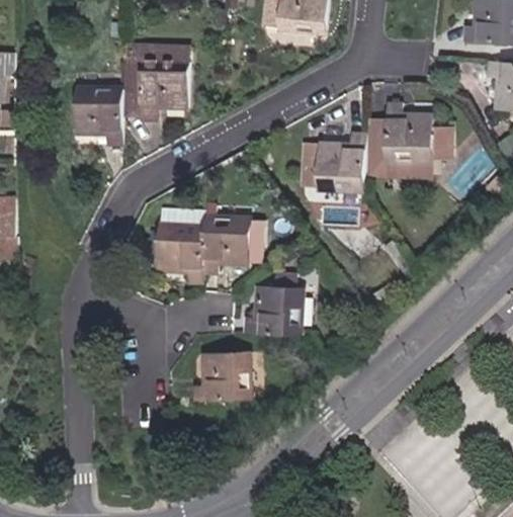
[(324,34),(327,0),(280,0),(280,1),(267,0),(263,0),(261,27),(277,28),(277,29),(324,34)]
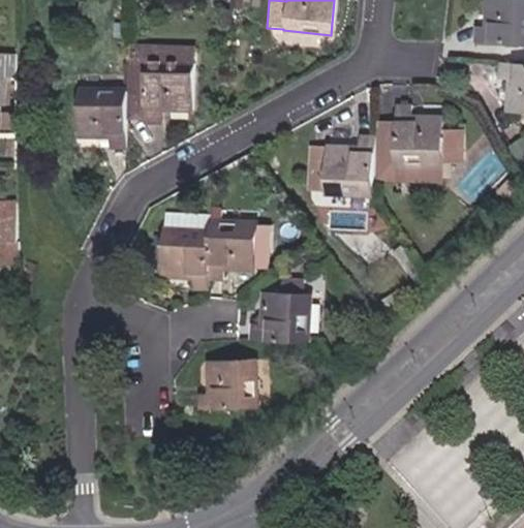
[(523,44),(523,0),(485,0),(485,28),(473,28),(473,42),(523,44)]
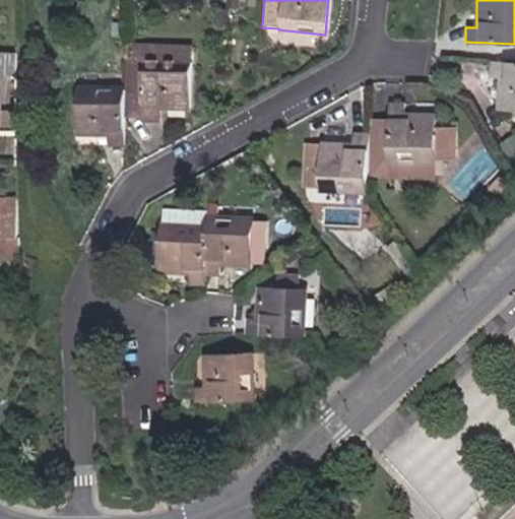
[(188,110),(189,48),(125,46),(124,117),(140,117),(140,121),(156,122),(156,109),(156,105),(166,106),(166,109),(188,110)]
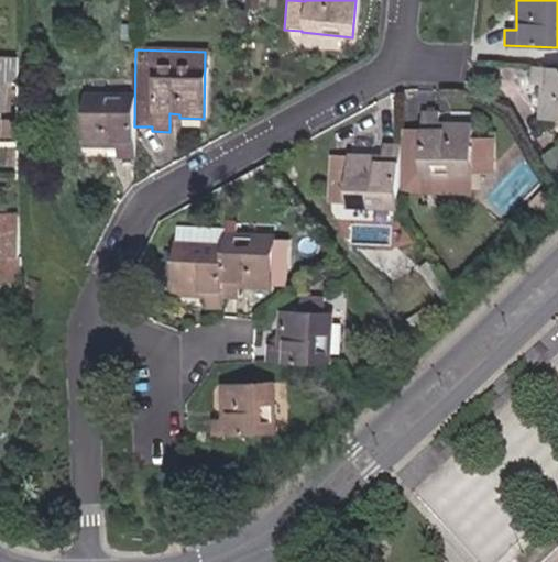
[(0,84),(14,85),(13,58),(0,57),(0,84)]
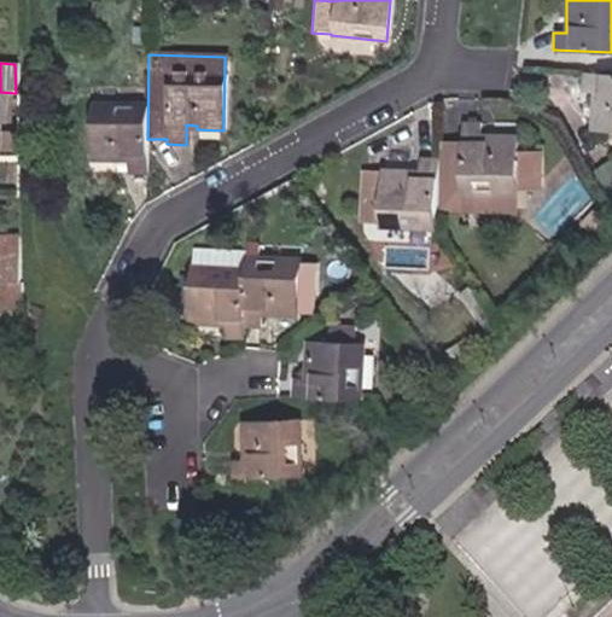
[(611,132),(611,75),(583,74),(582,92),(594,92),(592,131),(611,132)]
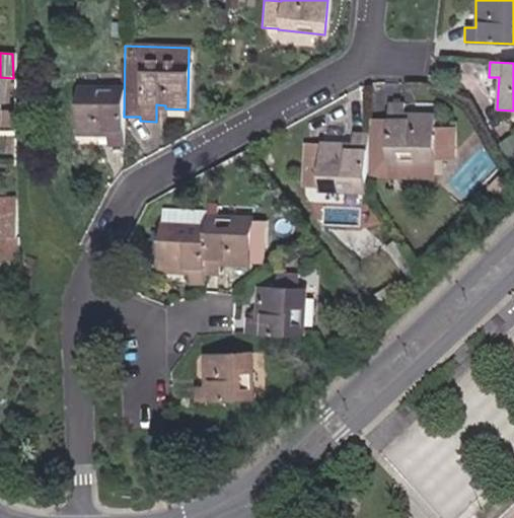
[(121,146),(121,88),(75,87),(74,135),(106,135),(106,146),(121,146)]
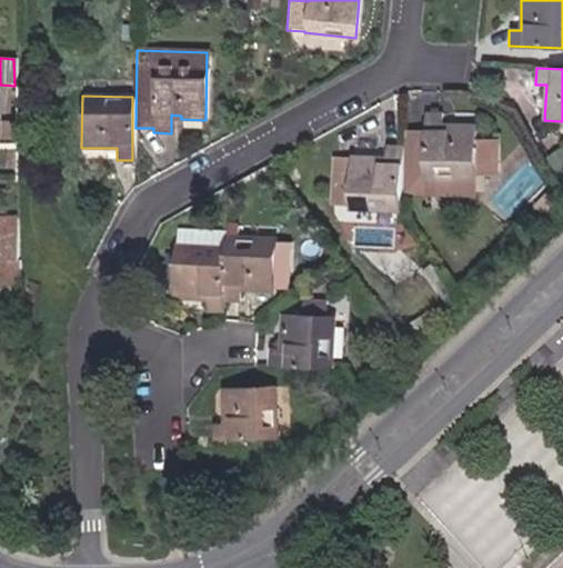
[(494,175),(494,141),(475,141),(475,126),(440,126),(440,113),(424,113),(424,132),(424,193),(475,193),(475,175),(494,175)]
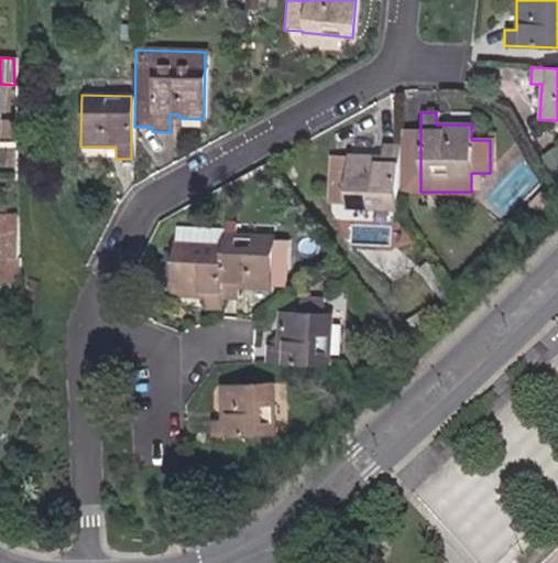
[(14,136),(14,123),(1,123),(1,134),(14,136)]
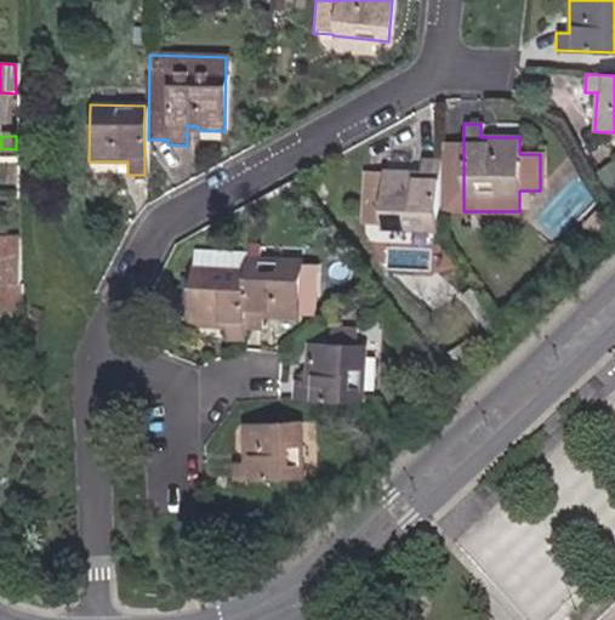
[(463,211),(463,144),(442,144),(440,211),(463,211)]
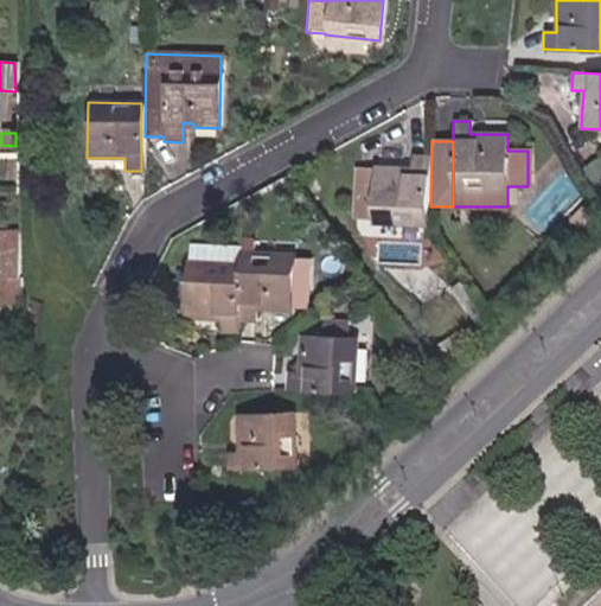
[(428,225),(429,157),(414,157),(414,170),(376,167),(375,171),(356,171),(355,217),(373,217),(373,223),(428,225)]
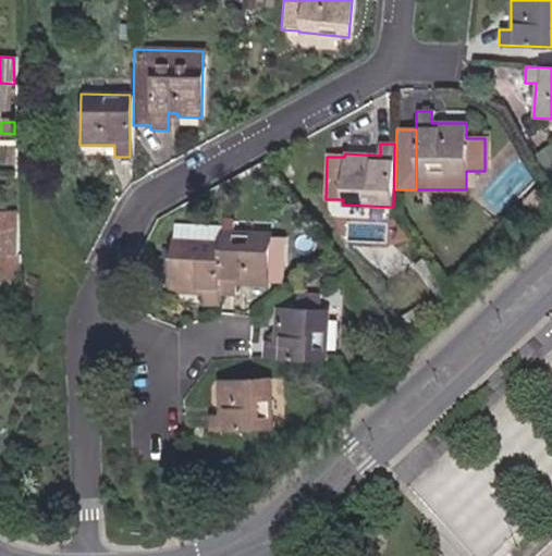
[(531,209),(543,197),(536,190),(525,201),(531,209)]
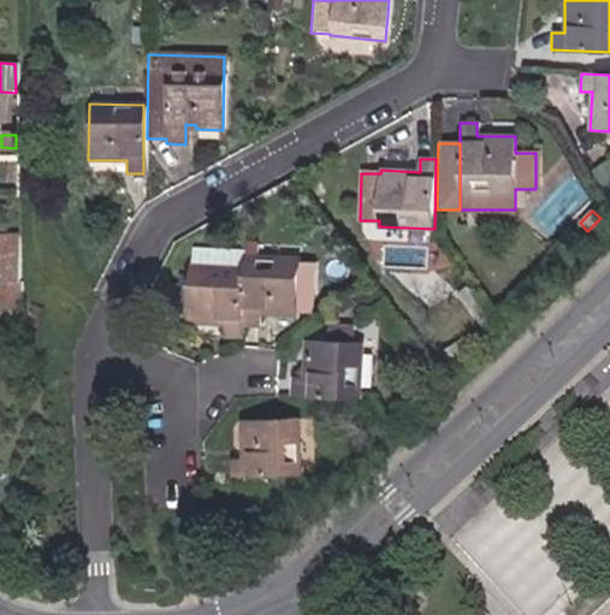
[(19,283),(17,237),(0,237),(0,283),(19,283)]
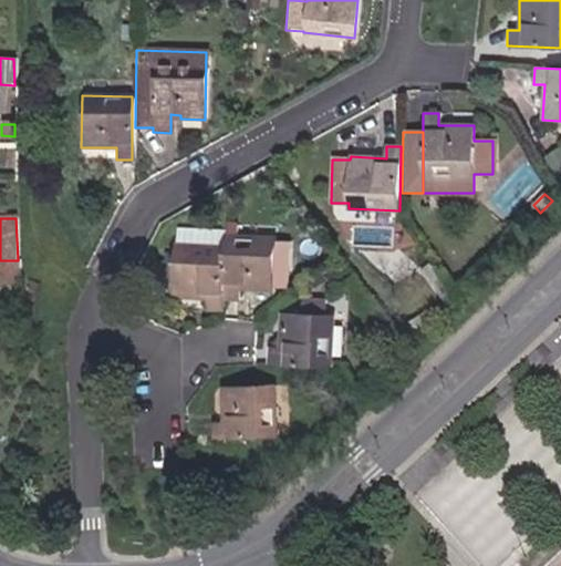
[(272,290),(274,240),(224,238),(224,249),(221,300),(237,301),(237,289),(272,290)]
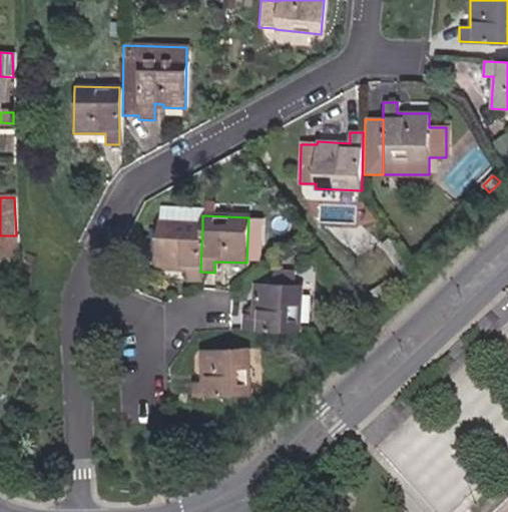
[(200,272),(202,225),(156,224),(156,238),(154,265),(154,268),(186,270),(186,281),(200,282),(200,272)]
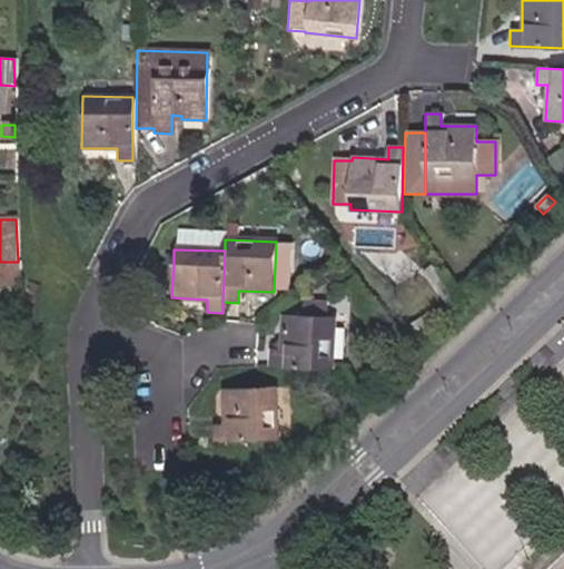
[(20,285),(19,262),(18,262),(0,262),(0,286),(9,286),(20,285)]
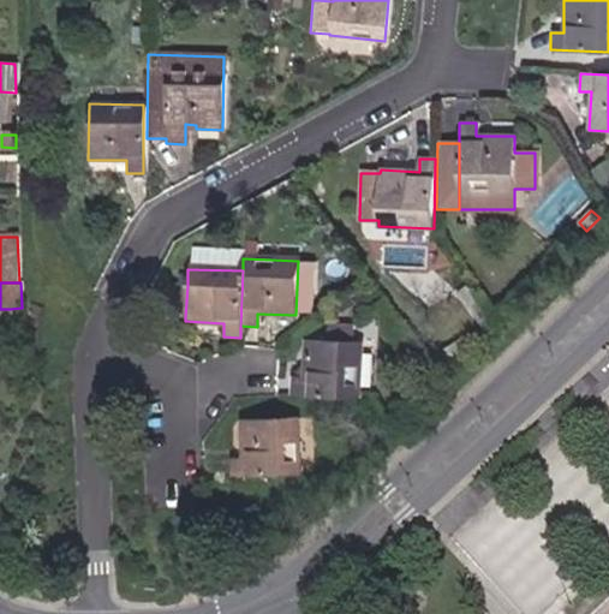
[(185,317),(187,286),(169,286),(169,294),(167,294),(167,316),(185,317)]
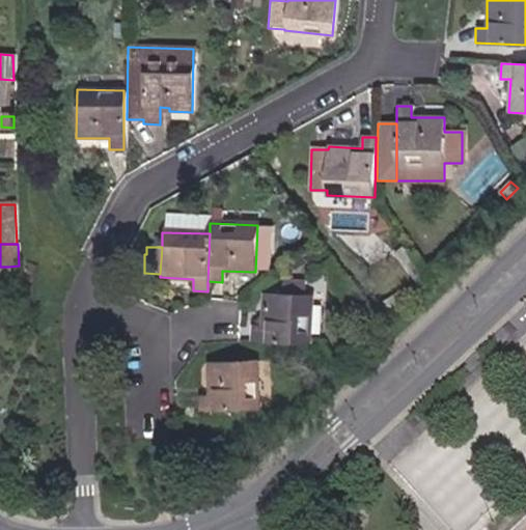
[(20,286),(19,266),(8,267),(9,287),(20,286)]
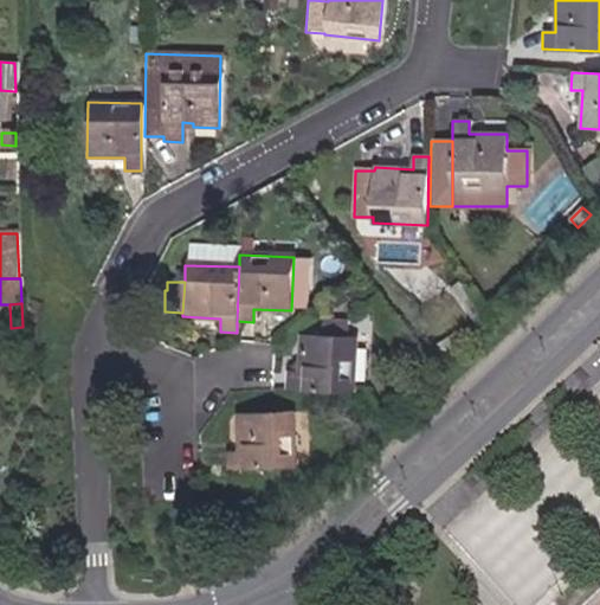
[(352,392),(354,338),(346,338),(347,321),(322,320),(322,336),(302,335),(300,372),(286,372),(286,388),(352,392)]
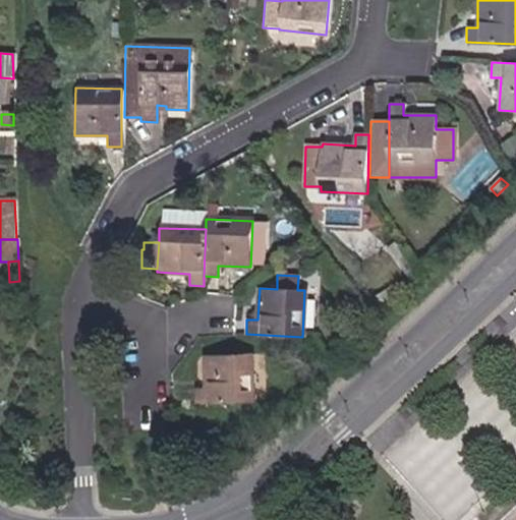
[(253,401),(251,354),(205,356),(207,389),(194,389),(195,404),(253,401)]
